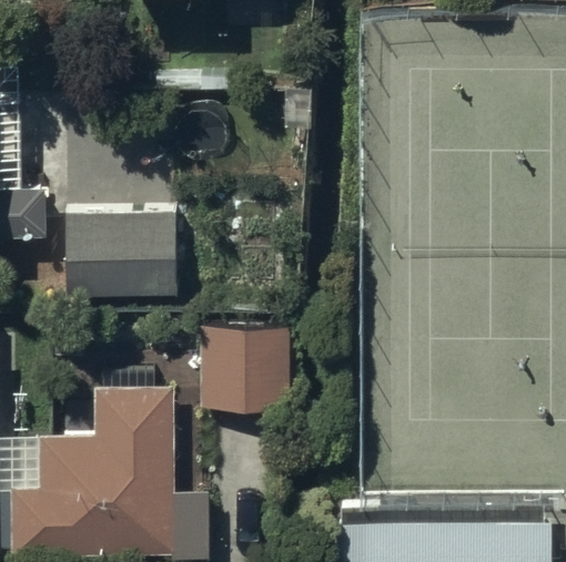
[(0,236),(44,236),(44,183),(21,183),(21,67),(0,67),(0,236)]
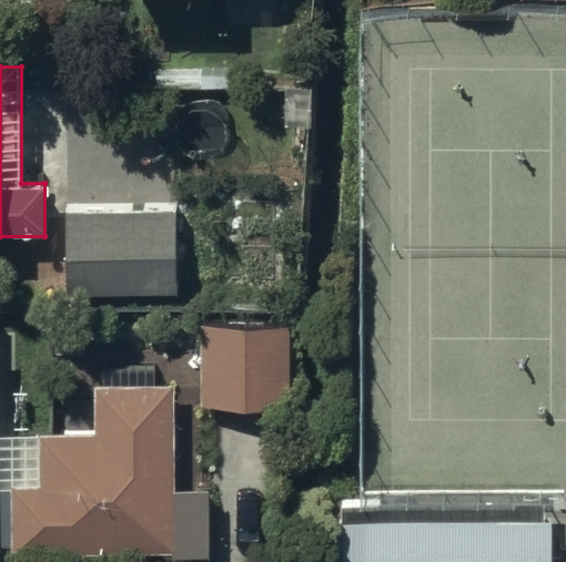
[(175,213),(64,213),(64,296),(174,295),(175,213)]
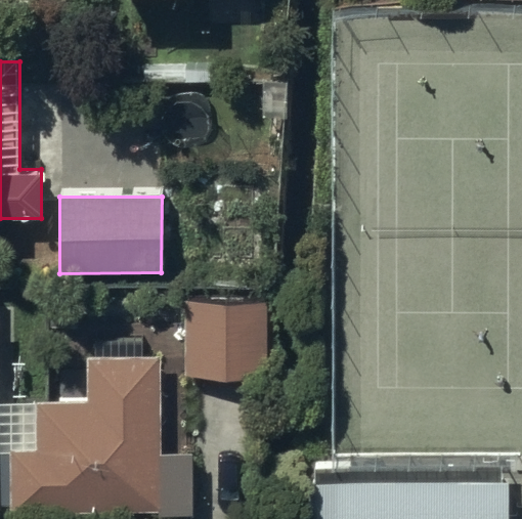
[(268,304),(183,303),(183,380),(268,380),(268,304)]
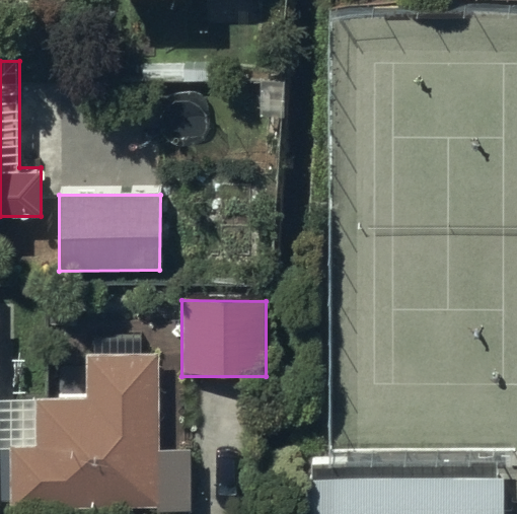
[(92,338),(92,356),(85,356),(85,397),(35,397),(35,449),(9,449),(10,510),(22,510),(22,513),(56,513),(56,511),(153,511),(153,513),(189,513),(190,444),(158,443),(159,356),(140,356),(140,338),(92,338)]
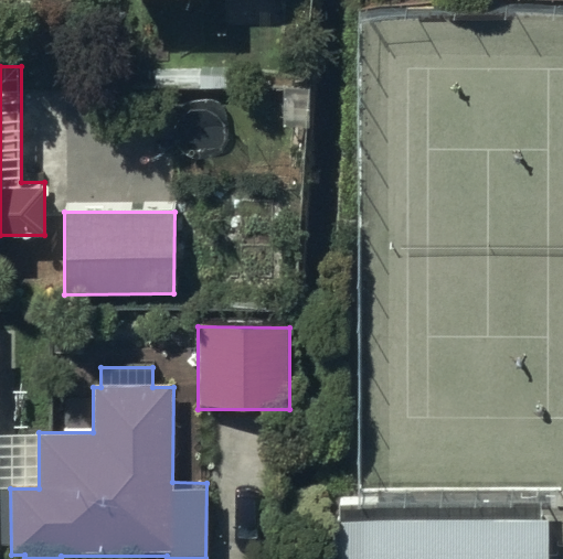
[(548,558),(549,506),(357,506),(332,506),(331,558),(548,558)]
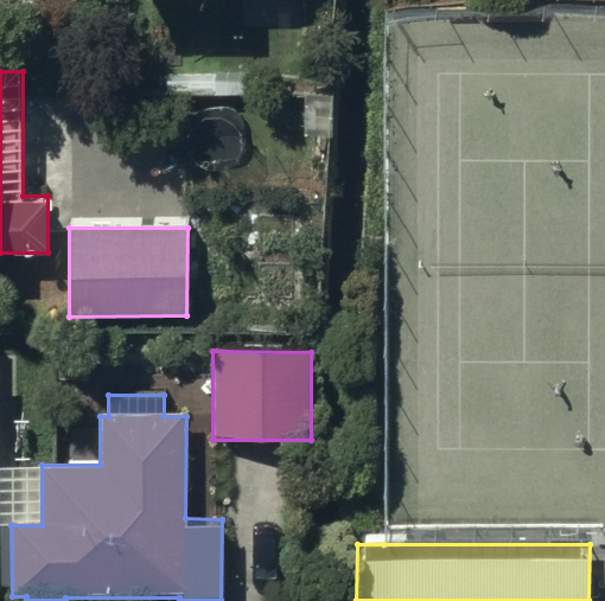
All buildings are outlined.
